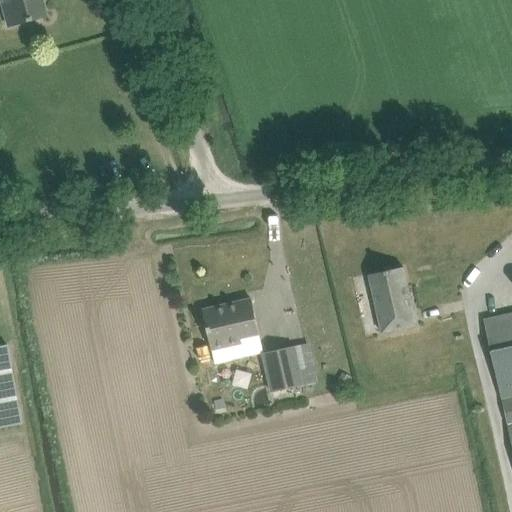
[(1,0),(3,7),(9,26),(47,16),(42,0),(1,0)]
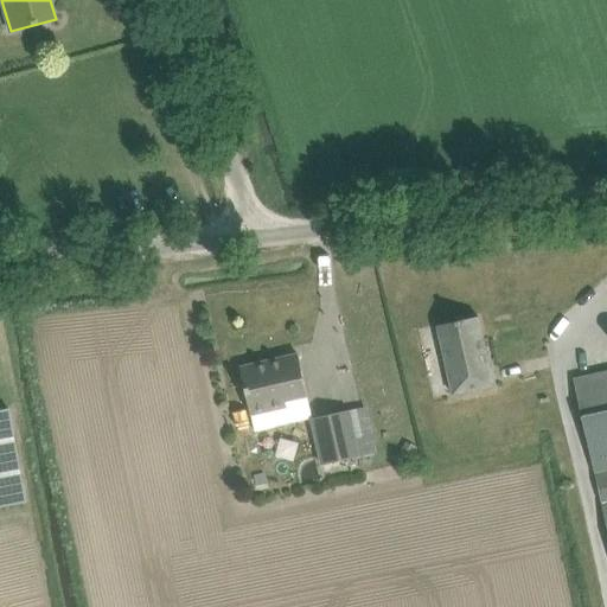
[(453,394),(493,385),(479,317),(438,326),(453,394)]
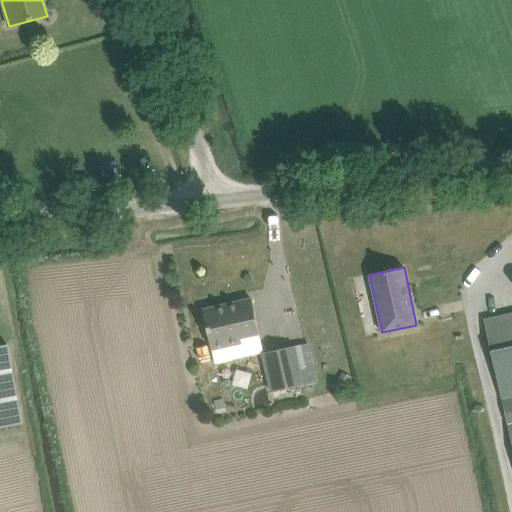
[(251,299),(202,310),(207,329),(212,349),(215,364),(232,360),(229,346),(243,342),(242,337),(259,333),(256,318),(251,299)]
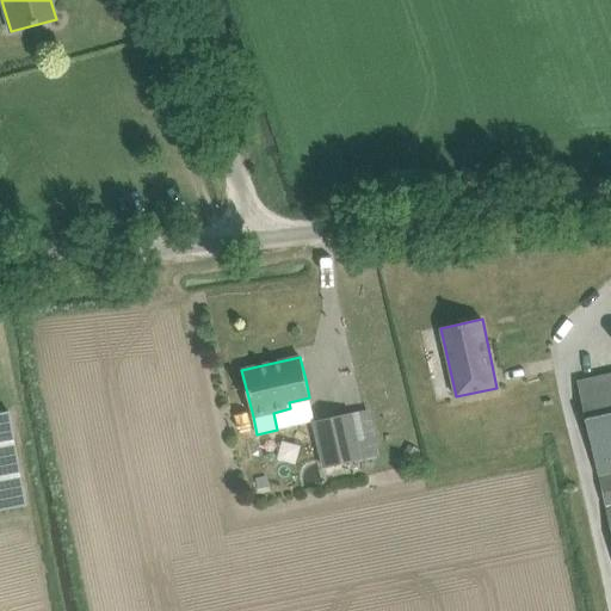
[(610,375),(579,382),(585,406),(600,475),(610,523),(610,525),(610,375)]
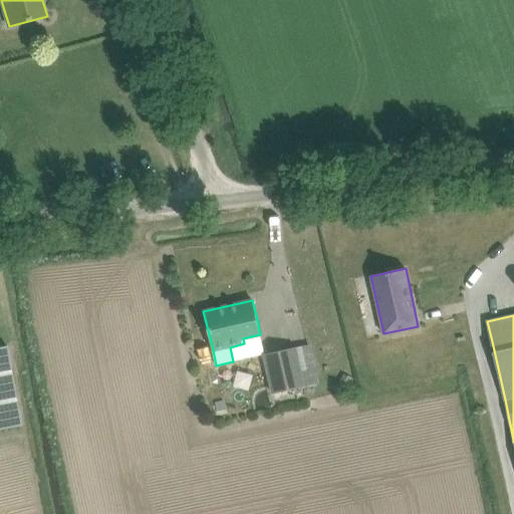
[(7,346),(0,347),(0,429),(21,425),(7,346)]
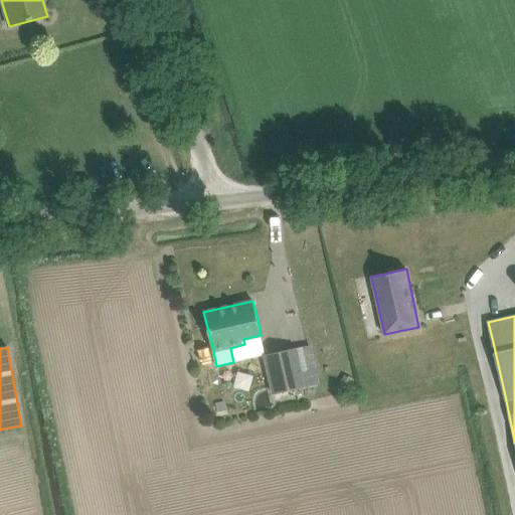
[(274,394),(305,387),(296,348),(265,355),(274,394)]
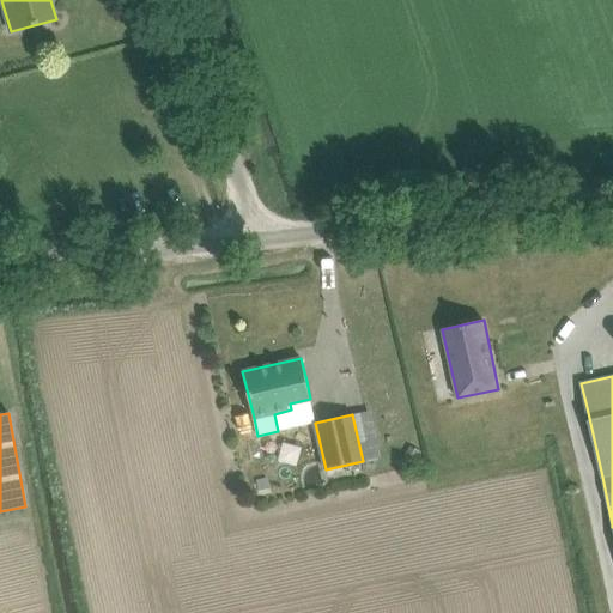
[(408,459),(408,460),(416,463),(423,453),(416,448),(414,449),(408,459)]
